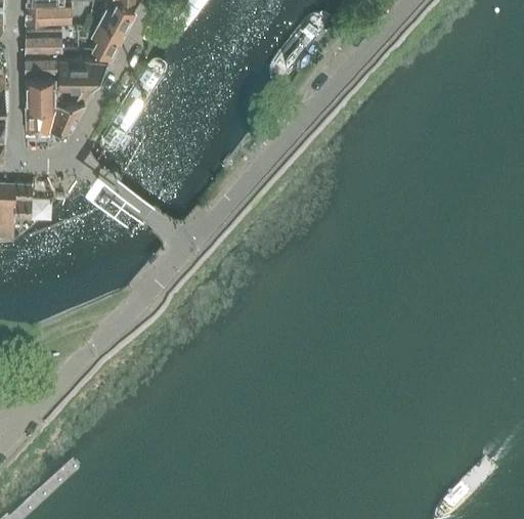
[(189,0),(160,46),(176,56),(211,0),(189,0)]
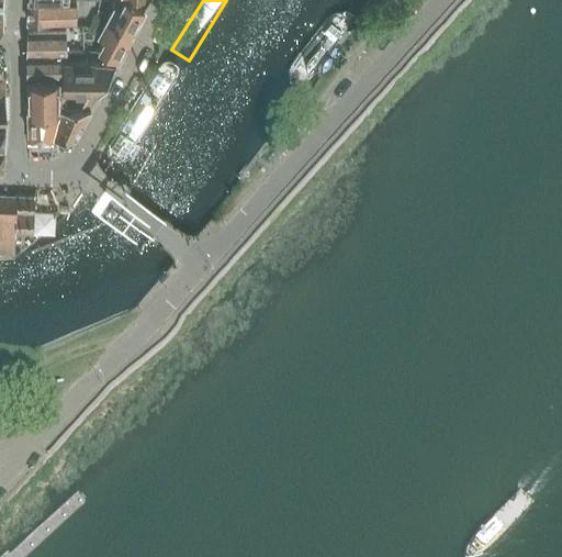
[(150,1),(114,1),(114,8),(109,19),(99,13),(97,22),(104,26),(103,28),(130,42),(150,1)]
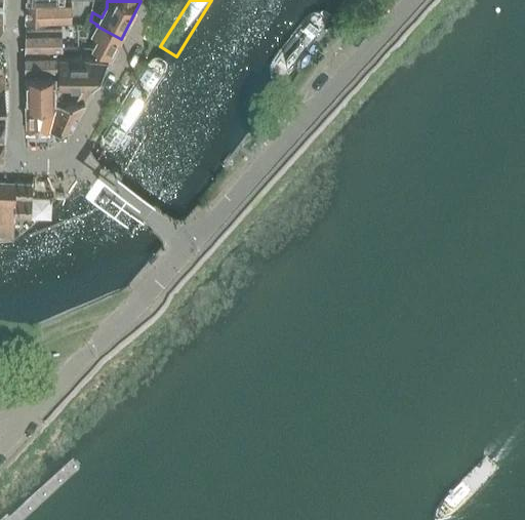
[(73,25),(72,3),(28,4),(27,26),(48,25),(48,26),(73,25)]
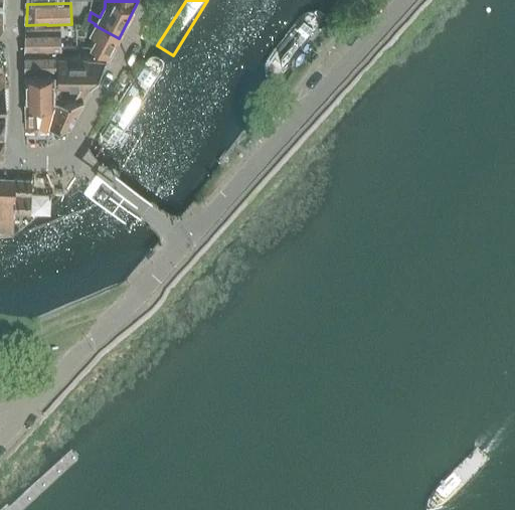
[(266,105),(325,25),(308,13),(249,93),(266,105)]
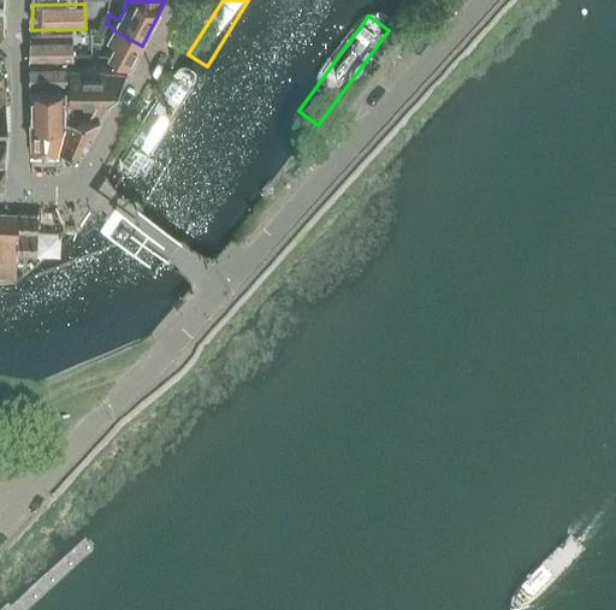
[(107,70),(106,73),(126,73),(142,46),(113,30),(107,42),(113,46),(107,57),(110,57),(107,60),(110,61),(107,70)]
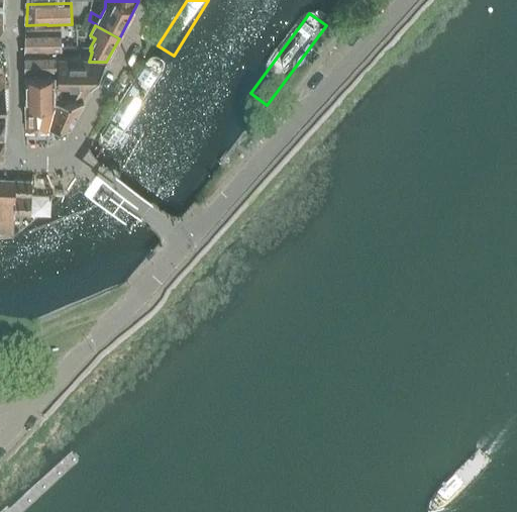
[(62,53),(62,32),(62,31),(25,33),(24,55),(24,56),(57,53),(62,53)]
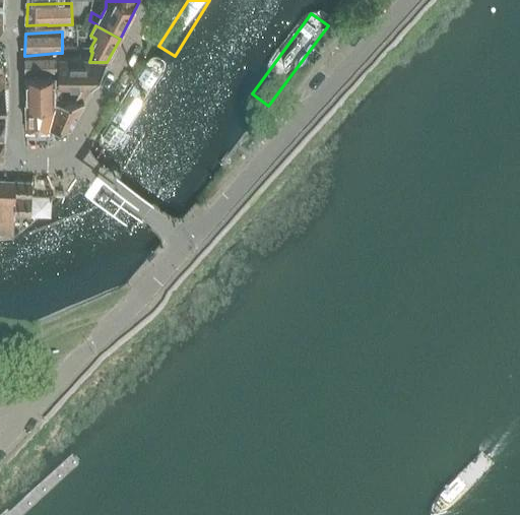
[(56,74),(57,60),(57,53),(24,56),(25,77),(56,74)]
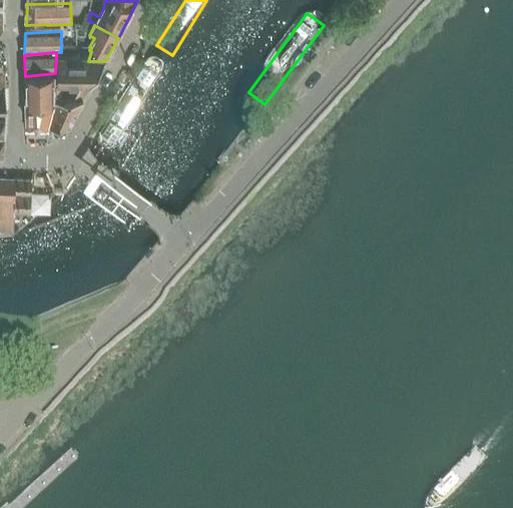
[(172,66),(155,55),(98,146),(114,157),(172,66)]
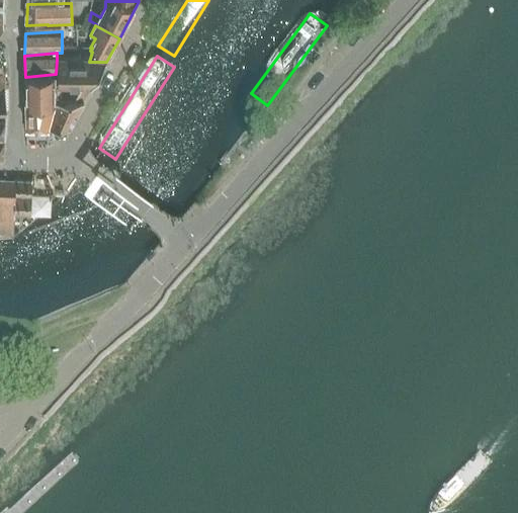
[(57,60),(56,74),(56,89),(81,89),(89,89),(91,90),(106,62),(89,62),(90,59),(57,60)]
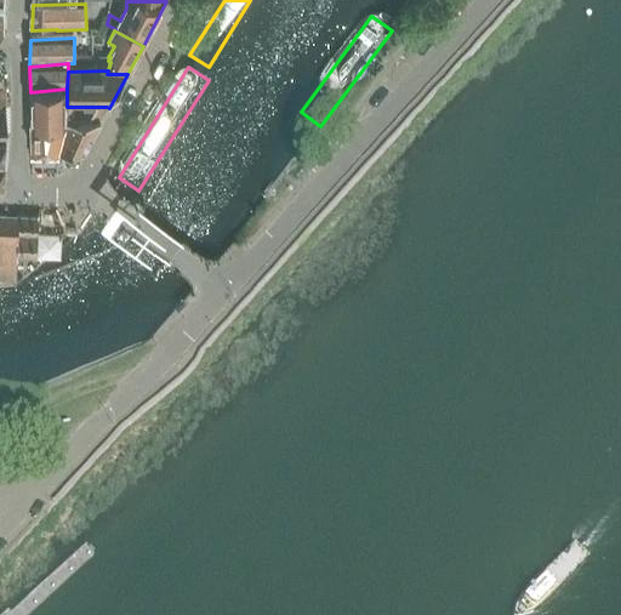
[(30,92),(32,124),(33,164),(58,164),(58,157),(67,125),(67,107),(67,89),(30,92)]
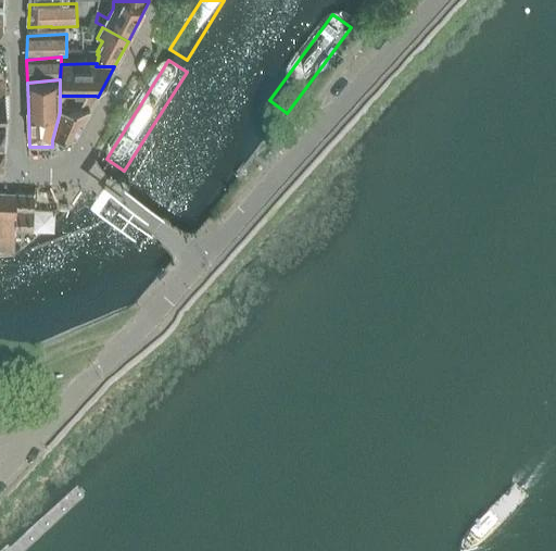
[(90,111),(98,97),(96,96),(87,96),(60,96),(60,112),(89,111),(90,111)]
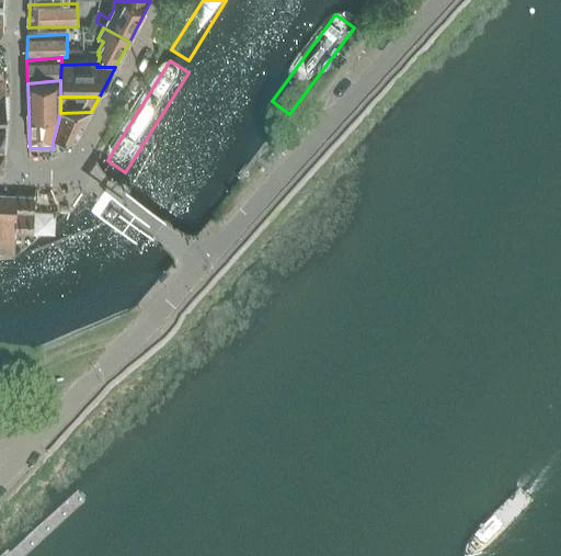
[(90,112),(60,113),(53,142),(55,142),(55,145),(70,145),(70,140),(76,140),(90,112)]
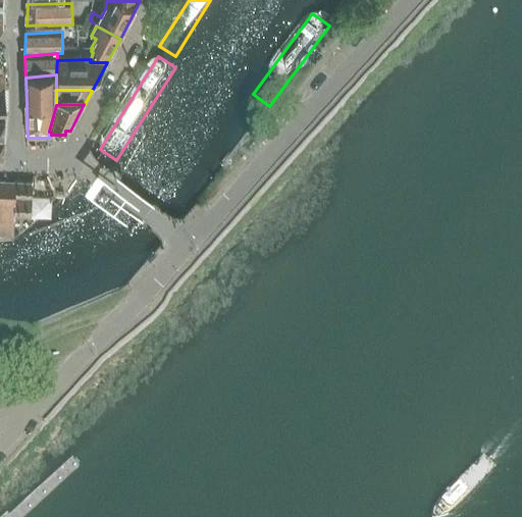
[(95,200),(96,201),(102,206),(104,207),(105,206),(121,183),(122,182),(121,181),(115,175),(114,175),(113,176),(95,200)]
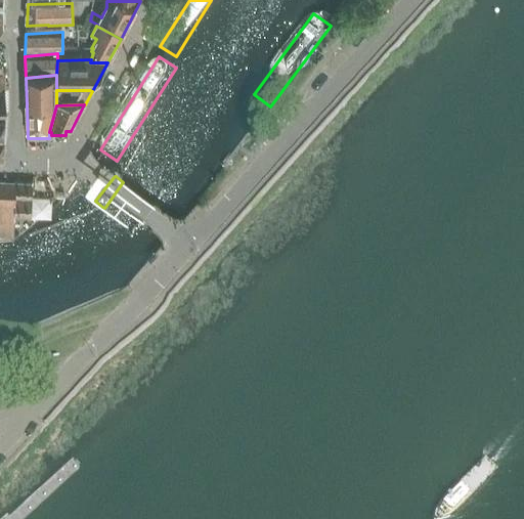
[(0,184),(0,241),(13,242),(14,219),(31,219),(33,186),(0,184)]
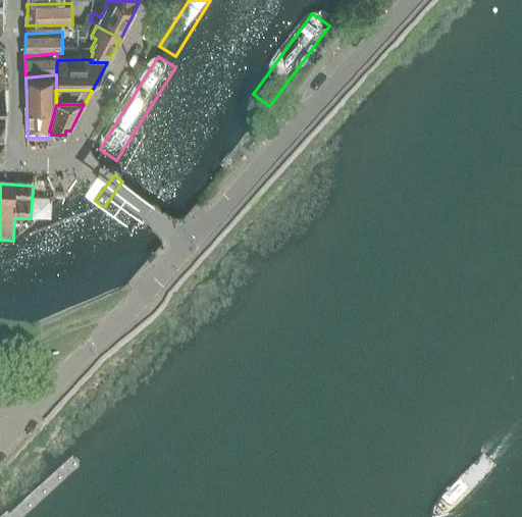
[(140,227),(141,228),(146,233),(147,233),(160,214),(160,213),(155,209),(154,209),(153,209),(140,227)]
